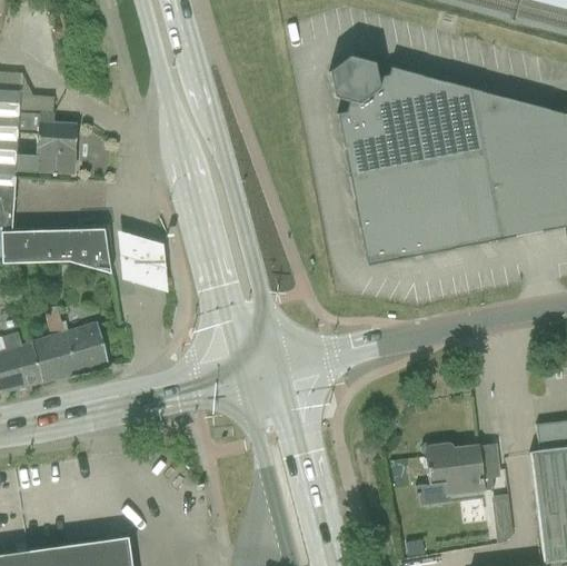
[(375,61),(349,55),(329,70),(334,96),(348,100),(346,110),(337,111),(367,264),(564,225),(566,238),(566,107),(565,112),(549,108),(390,66),(389,73),(377,75),(375,61)]
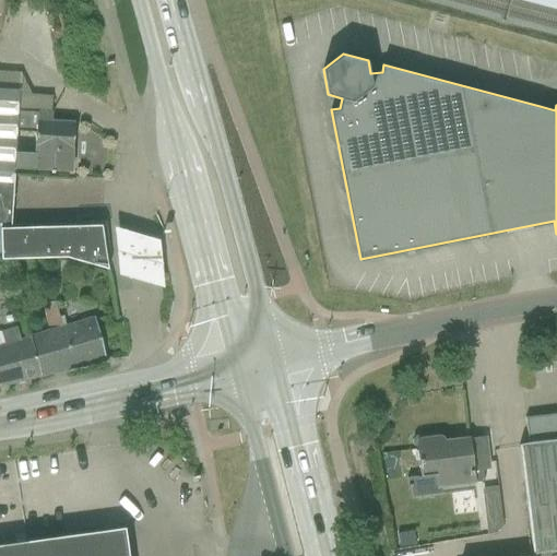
[(15,166),(19,109),(21,87),(0,86),(0,169),(15,172),(15,166)]
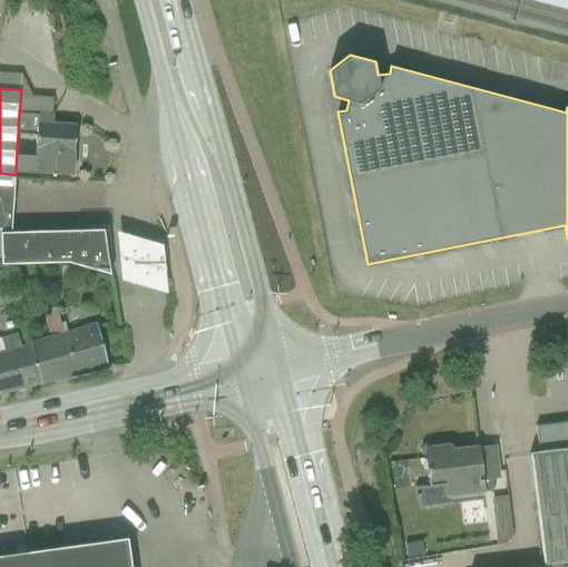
[(77,124),(55,121),(55,114),(19,111),(16,169),(74,174),(77,124)]
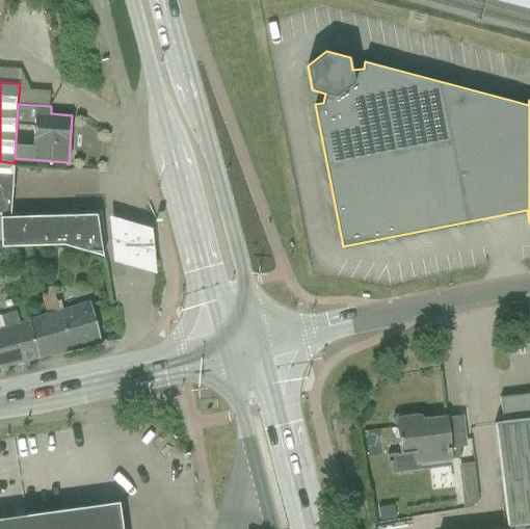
[(0,244),(64,243),(105,255),(104,250),(106,249),(103,217),(99,217),(99,212),(11,215),(15,163),(0,161),(0,244)]
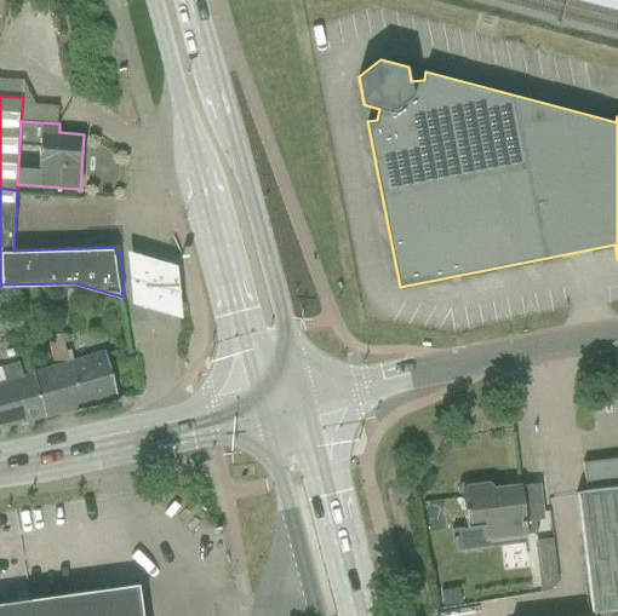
[(178,255),(126,241),(132,293),(183,308),(178,255)]
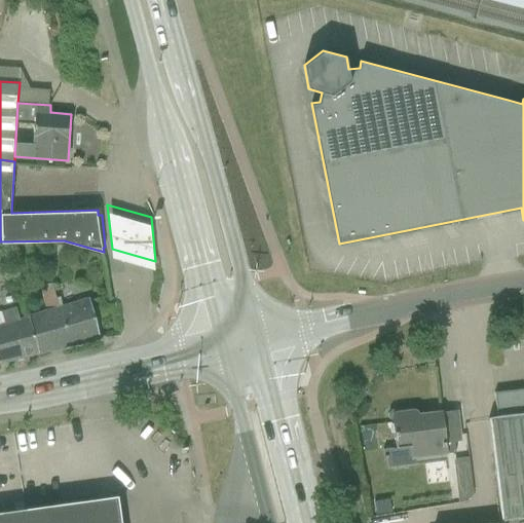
[(48,309),(29,314),(39,351),(101,334),(90,297),(71,302),(59,305),(53,286),(42,289),(48,309)]
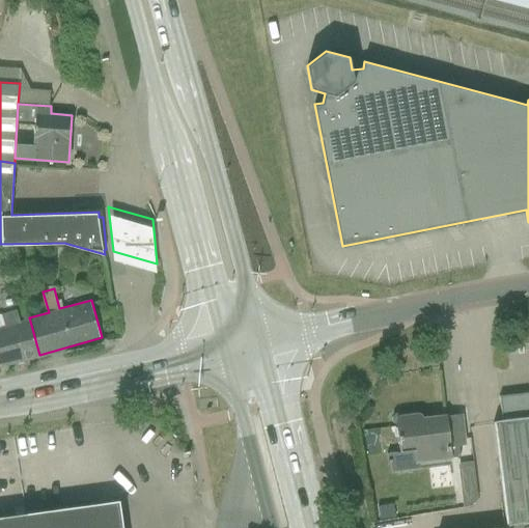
[(5,325),(0,326),(0,365),(39,355),(29,317),(20,321),(17,308),(2,312),(5,325)]
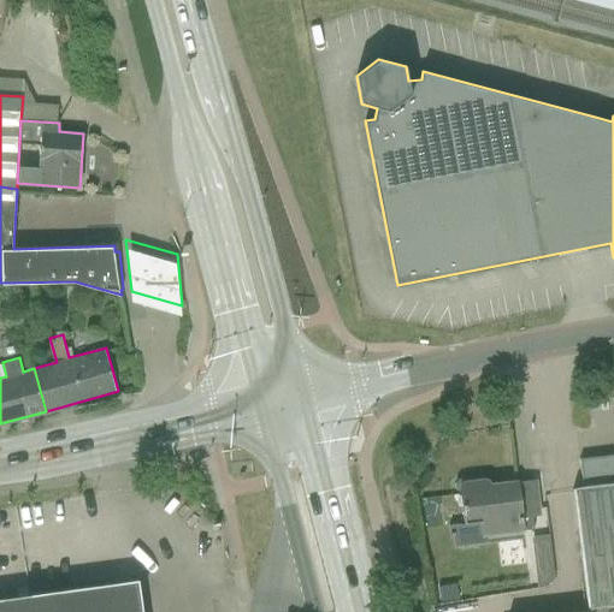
[(584,485),(573,486),(589,607),(613,602),(613,452),(580,457),(584,485)]
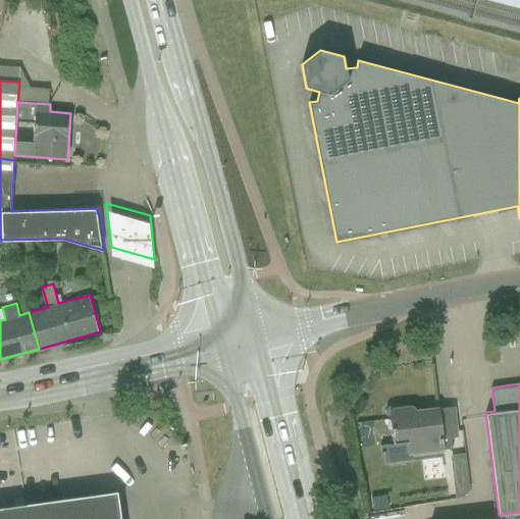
[(455,405),(416,410),(416,409),(416,408),(415,408),(415,407),(414,406),(413,406),(412,406),(411,406),(395,408),(393,411),(391,414),(394,444),(408,442),(410,453),(454,447),(452,436),(458,435),(457,426),(455,405)]
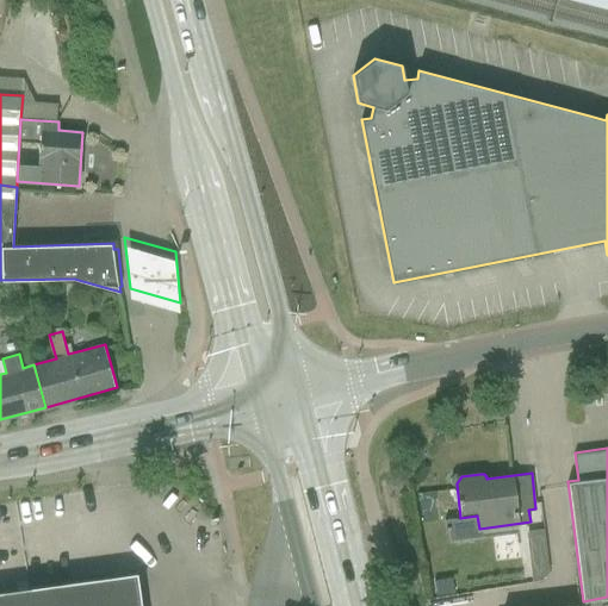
[(535,529),(527,529),(531,563),(550,561),(545,526),(535,529)]
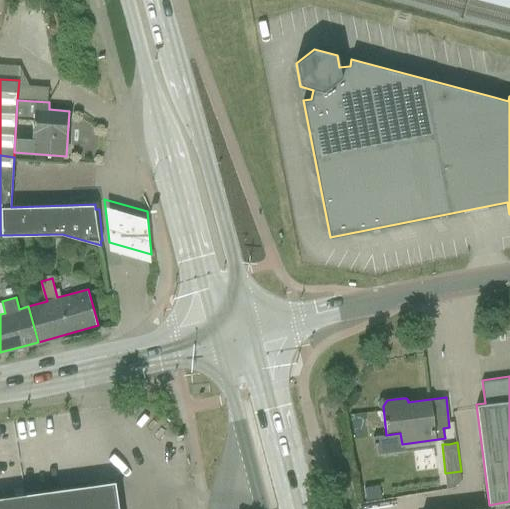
[(112,508),(111,498),(108,498),(101,493),(101,490),(27,500),(26,494),(0,498),(0,508),(112,508)]
